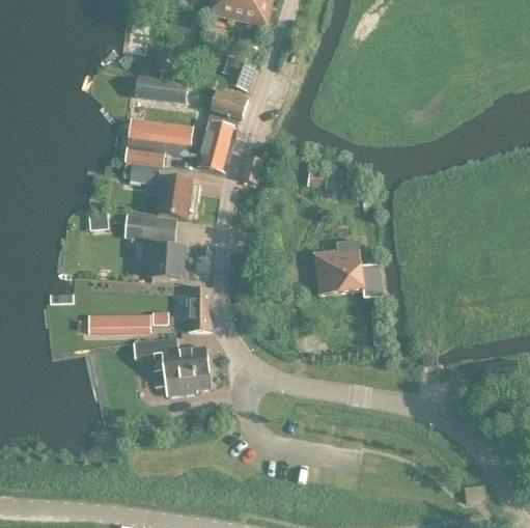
[(207,0),(204,11),(242,20),(242,21),(266,26),(271,0),(207,0)]
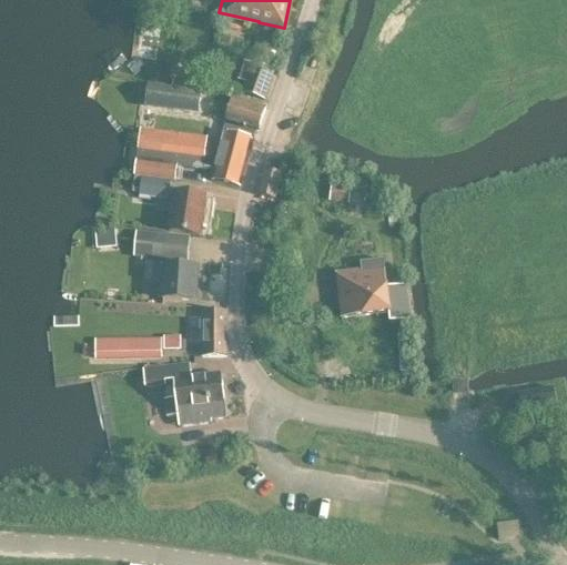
[(262,97),(272,67),(243,58),(238,76),(244,79),(241,89),(262,97)]
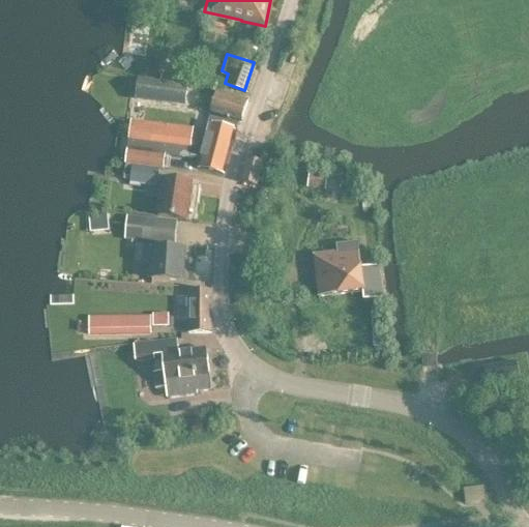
[(186,83),(178,82),(160,80),(158,80),(137,77),(134,95),(175,100),(183,101),(186,83)]
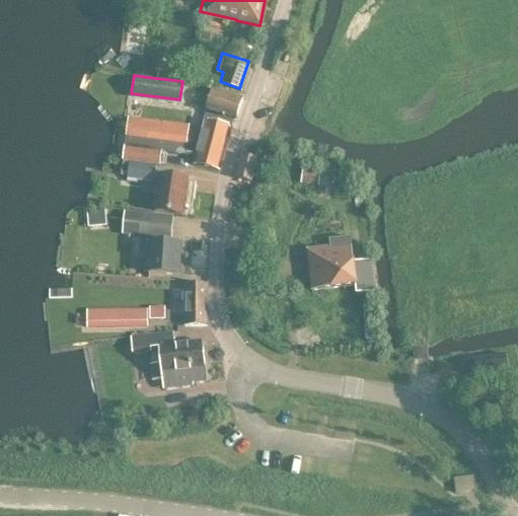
[(207,108),(206,114),(228,121),(229,117),(234,118),(241,96),(212,86),(205,107),(207,108)]
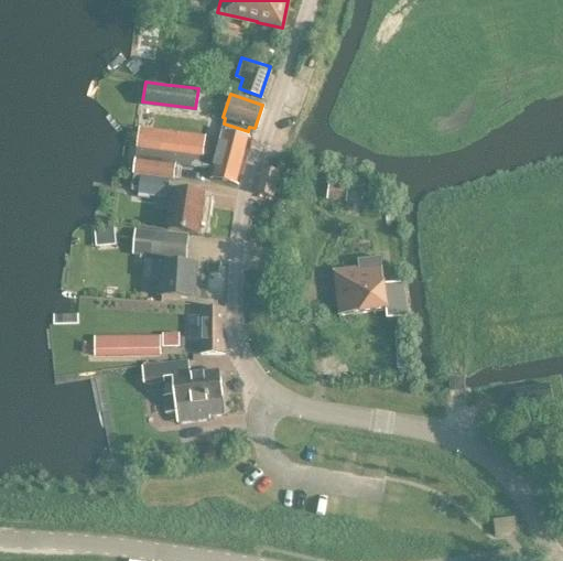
[(237,183),(248,142),(249,136),(247,136),(248,131),(224,123),(222,128),(216,149),(202,146),(204,135),(138,126),(132,170),(172,175),(173,162),(212,166),(209,175),(237,183)]
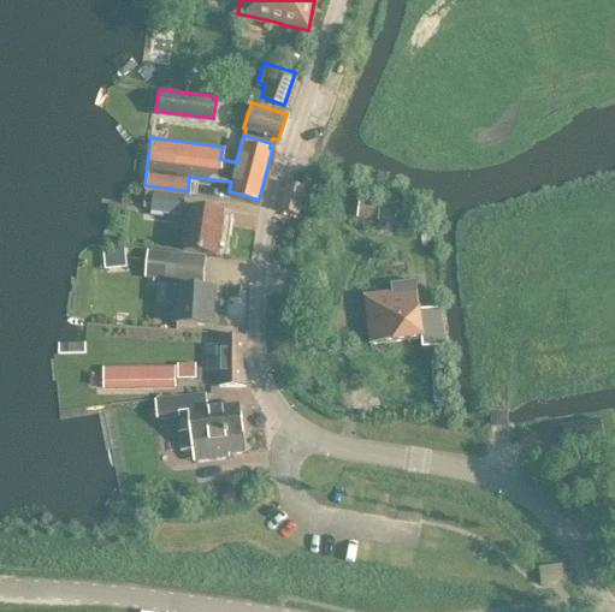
[(181,213),(183,192),(152,189),(149,212),(161,213),(161,209),(181,213)]
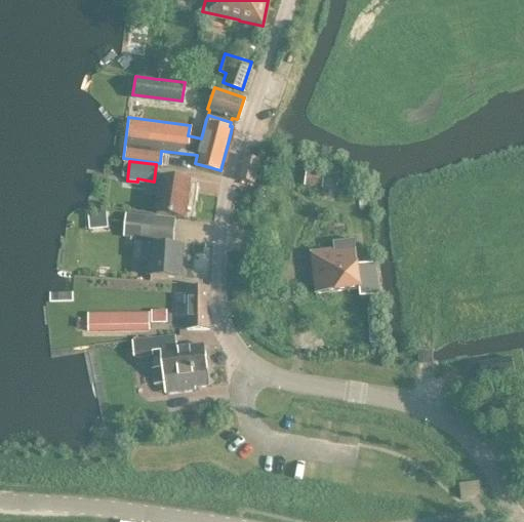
[(301,181),(321,184),(323,167),(304,164),(301,181)]
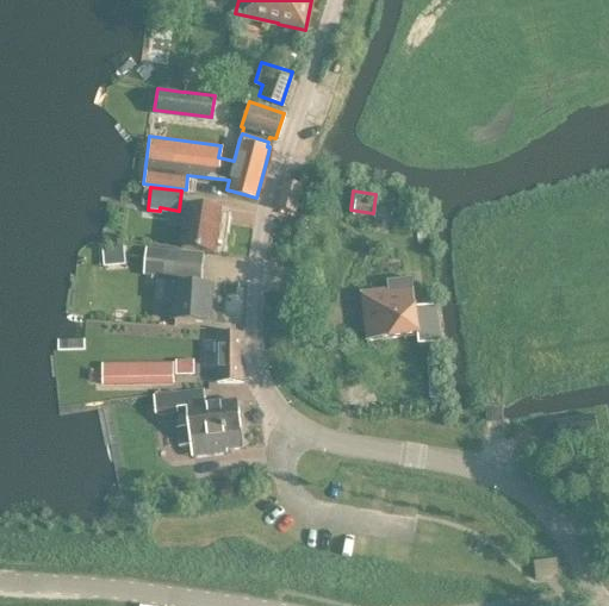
[(213,249),(219,207),(186,202),(180,244),(213,249)]
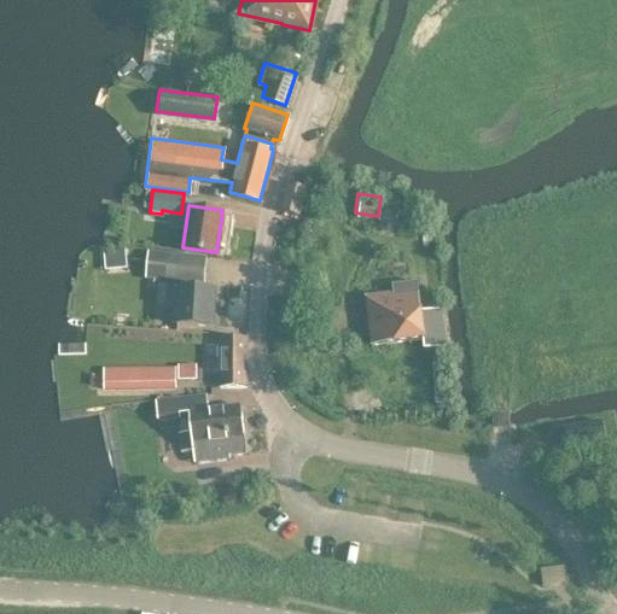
[(143,275),(201,281),(203,255),(145,249),(143,275)]
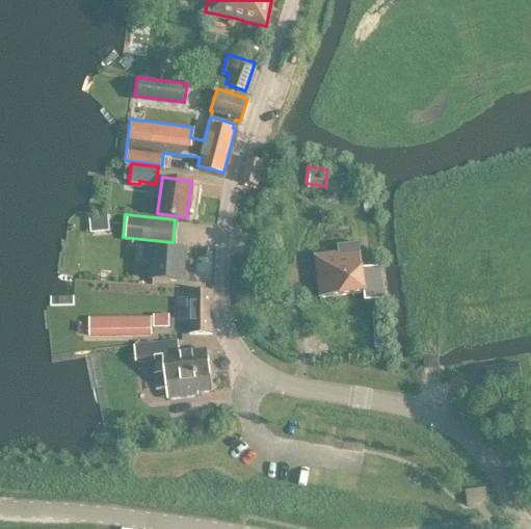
[(364,298),(381,296),(378,263),(362,266),(357,240),(336,242),(337,250),(314,254),(319,295),(363,290),(364,298)]
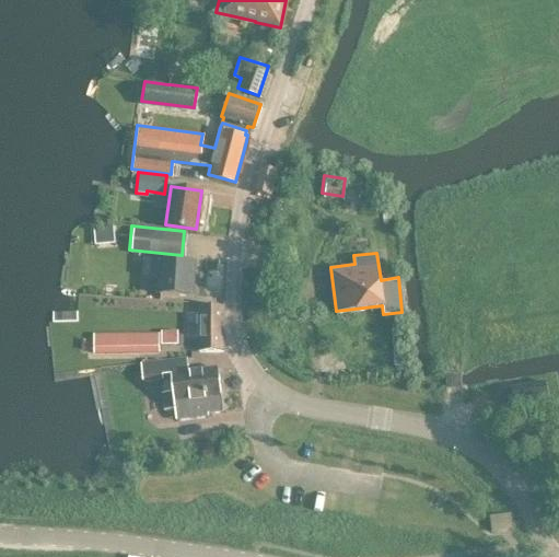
[(190,293),(193,260),(146,257),(144,271),(159,273),(158,291),(190,293)]
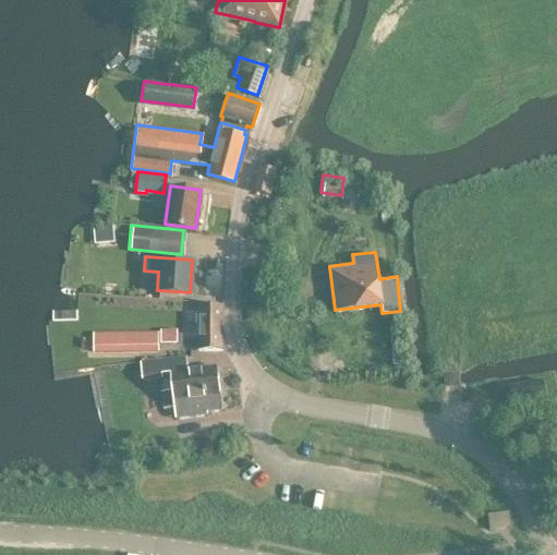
[(221,348),(221,325),(221,302),(197,302),(197,348),(221,348)]
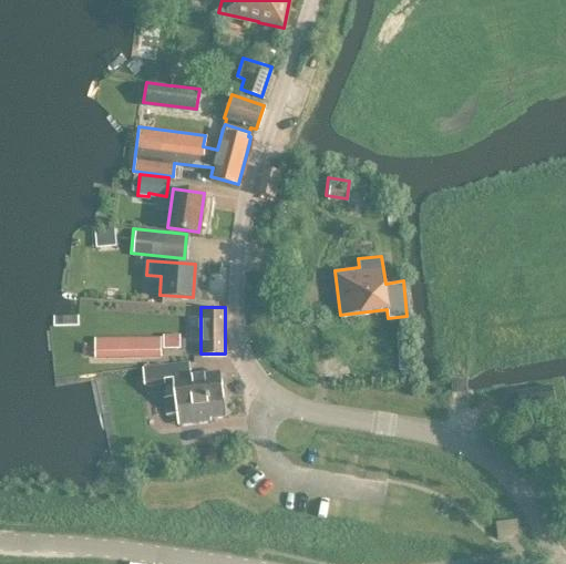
[(93,336),(93,354),(160,354),(160,336),(93,336)]
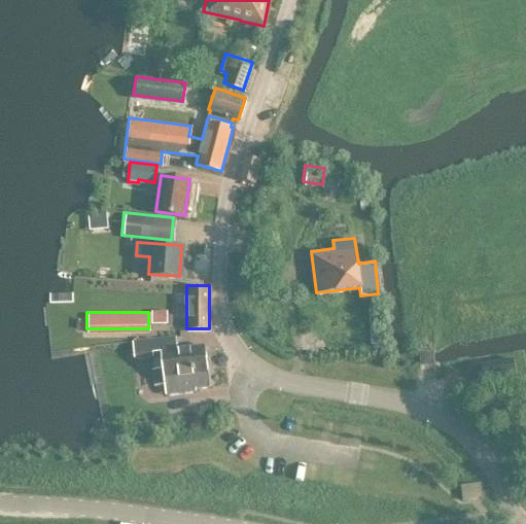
[(164,382),(164,390),(209,385),(204,344),(176,347),(175,335),(132,340),(133,356),(152,354),(151,351),(160,350),(162,367),(151,368),(153,383),(164,382)]
